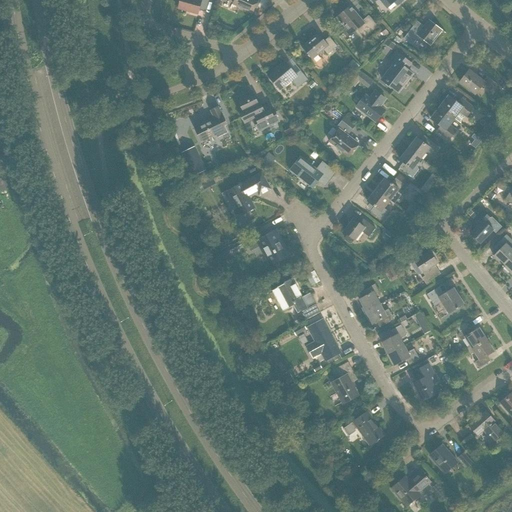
[(180,0),(178,9),(198,14),(199,10),(205,12),(208,0),(180,0)]
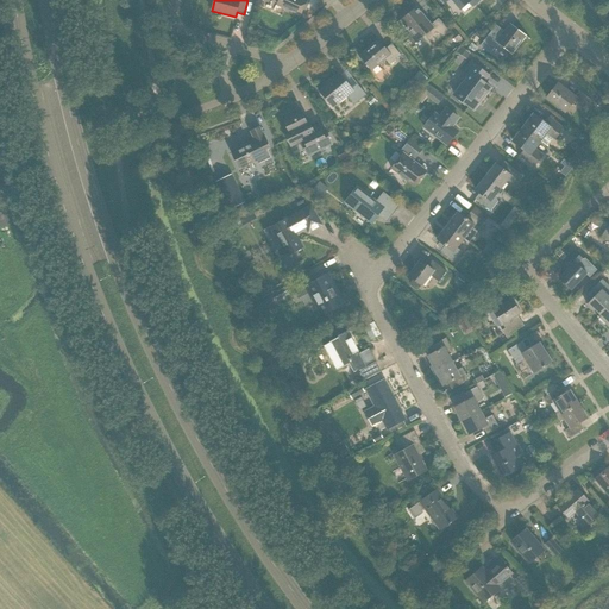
[(300,16),(307,0),(306,0),(280,0),(277,5),(300,16)]
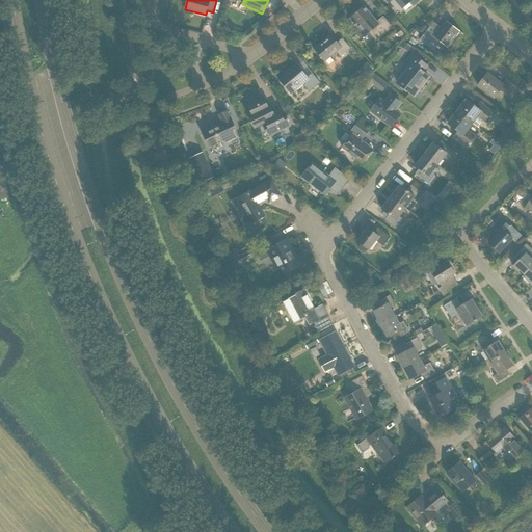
[(376,22),(364,7),(351,19),(350,17),(347,20),(352,27),(356,26),(360,30),(355,33),(361,40),(371,31),(379,40),(393,28),(383,17),(376,22)]
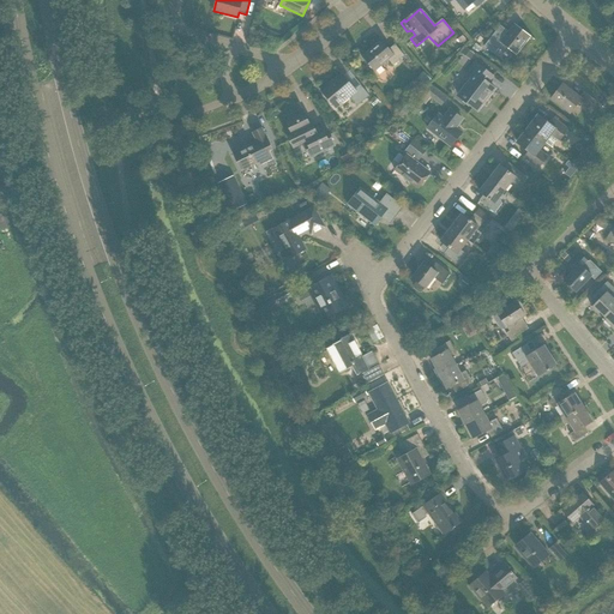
[(531,36),(513,23),(507,31),(500,25),(483,47),(494,54),(503,44),(516,55),(531,36)]
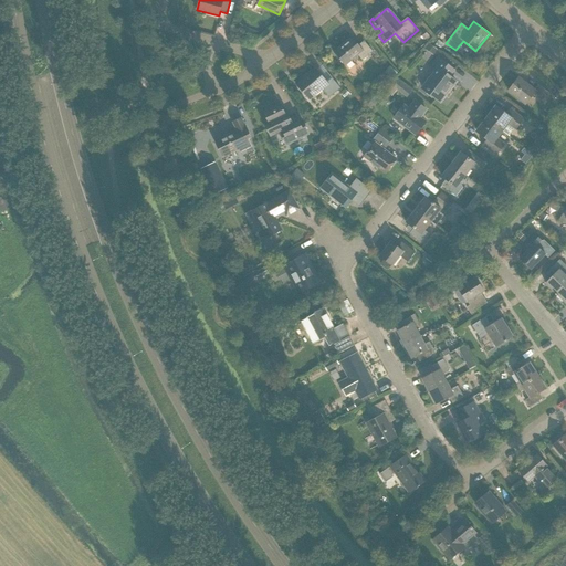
[(423,29),(419,32),(425,40),(429,37),(423,29)]
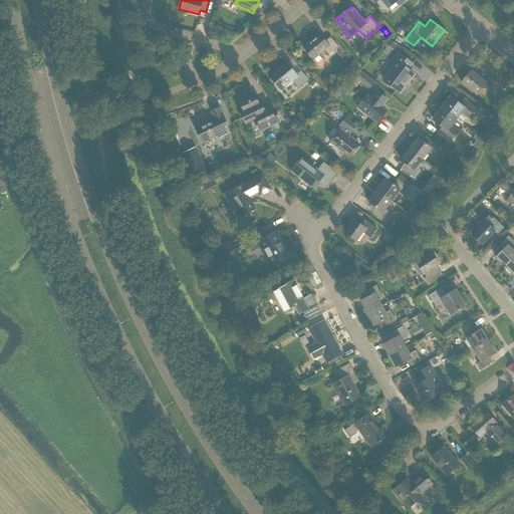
[(325,41),(319,34),(303,47),(313,59),(325,50),(328,54),(338,46),(330,37),(325,41)]
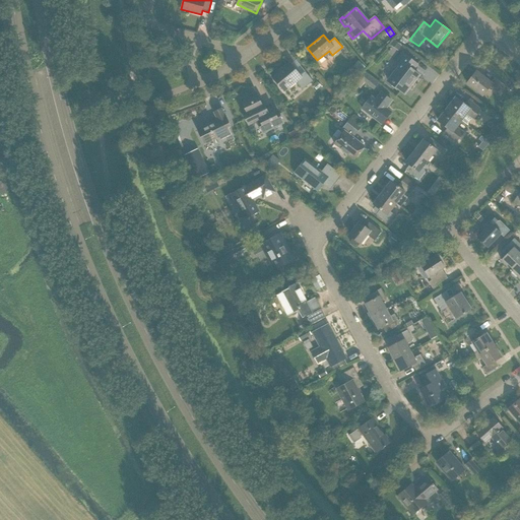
[(394,40),(390,45),(398,51),(399,49),(401,46),(394,40)]
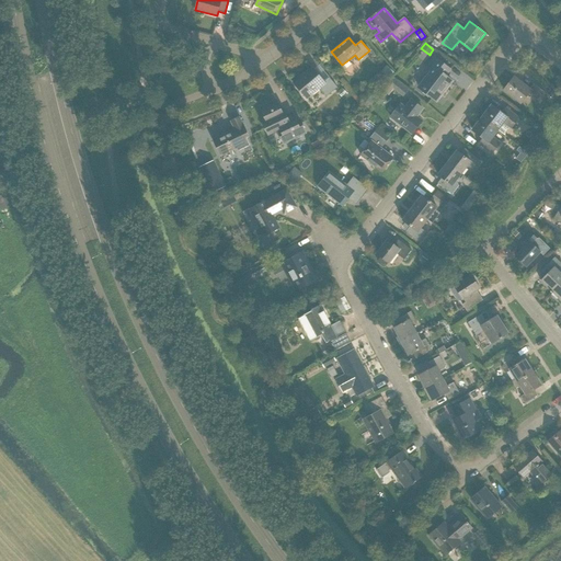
[(436,101),(451,81),(445,76),(450,69),(435,58),(427,68),(431,71),(419,87),(436,101)]
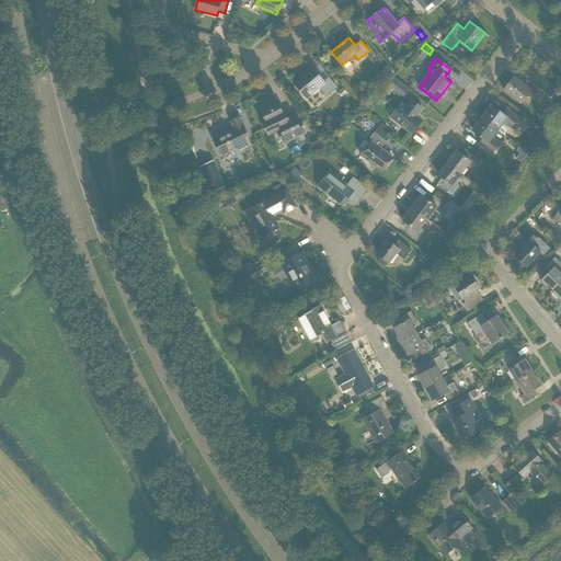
[(395,72),(386,66),(380,72),(389,79),(395,72)]
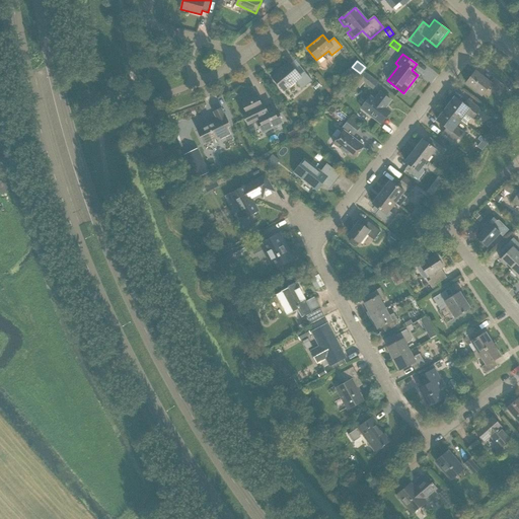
[(299,76),(289,63),(272,76),(284,91),(295,82),(301,89),(312,81),(304,72),(299,76)]
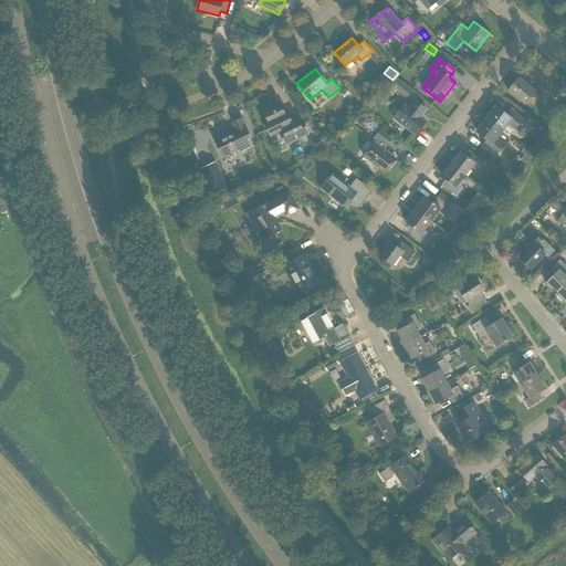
[(534,90),(519,77),(507,91),(525,105),(533,94),(544,103),(551,94),(538,84),(534,90)]
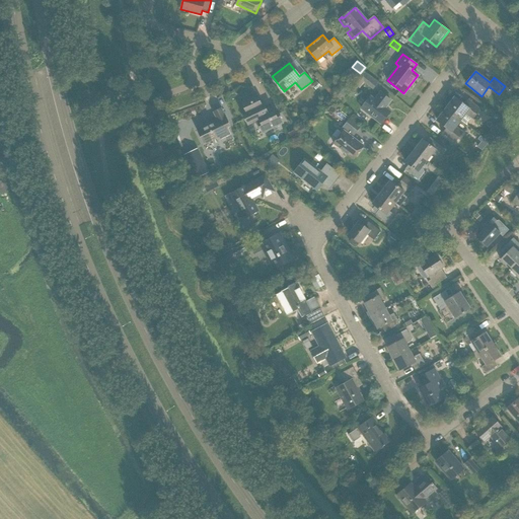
[(362,72),(354,83),(359,87),(364,81),(369,85),(372,80),(362,72)]
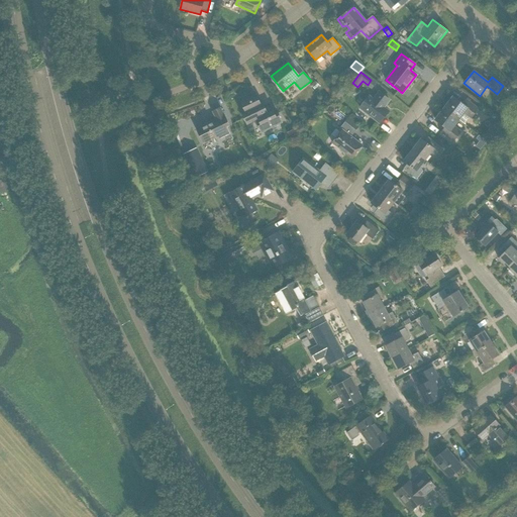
[(510,83),(505,88),(509,91),(513,86),(510,83)]
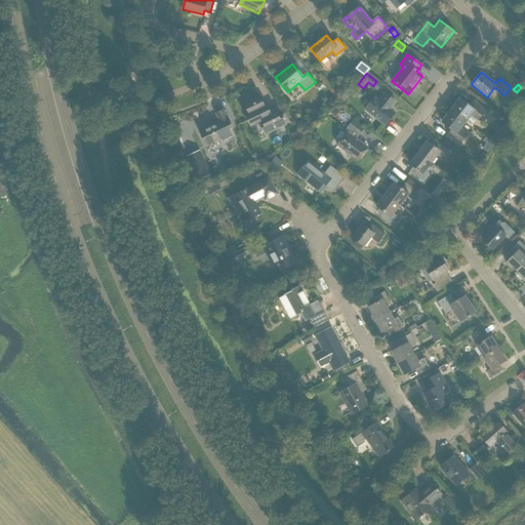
[(265,107),(257,92),(242,101),(249,114),(245,116),(250,126),(258,122),(266,135),(286,125),(282,115),(279,117),(274,108),(269,110),(267,106),(265,107)]
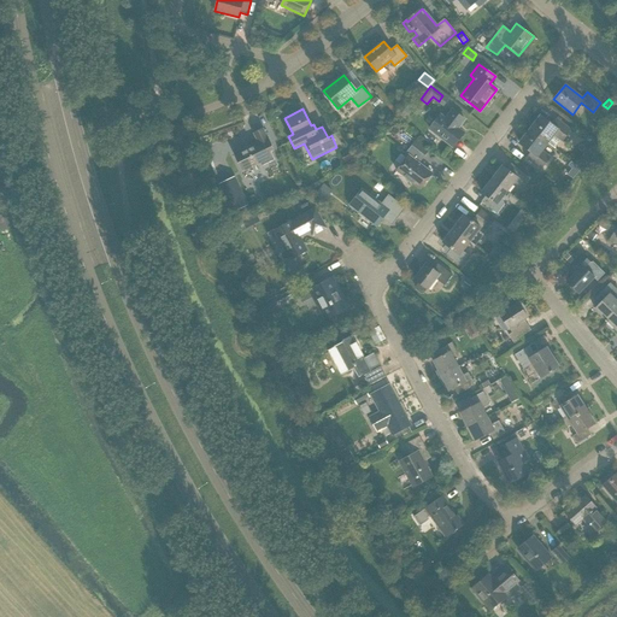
[(464,119),(452,110),(446,118),(440,115),(429,129),(452,147),(464,133),(458,128),(464,119)]
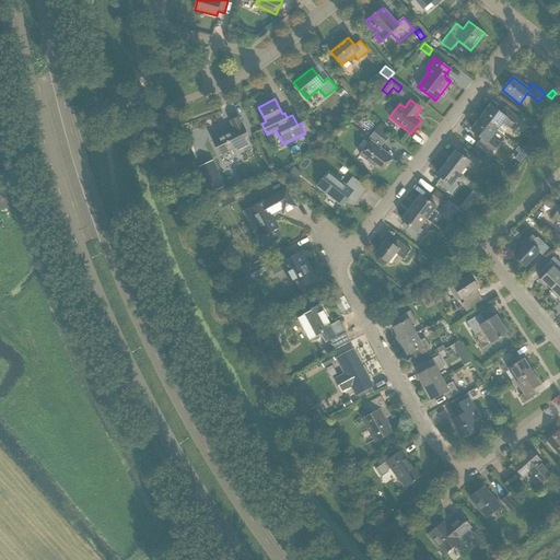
[(481,118),(497,129),(503,135),(509,128),(510,129),(518,118),(505,108),(501,114),(490,105),(481,118)]
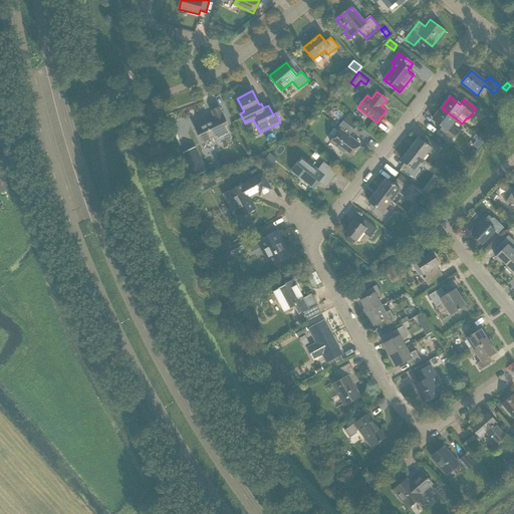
[(218,138),(228,133),(225,126),(228,125),(219,107),(211,111),(214,118),(195,127),(202,144),(217,137),(218,138)]
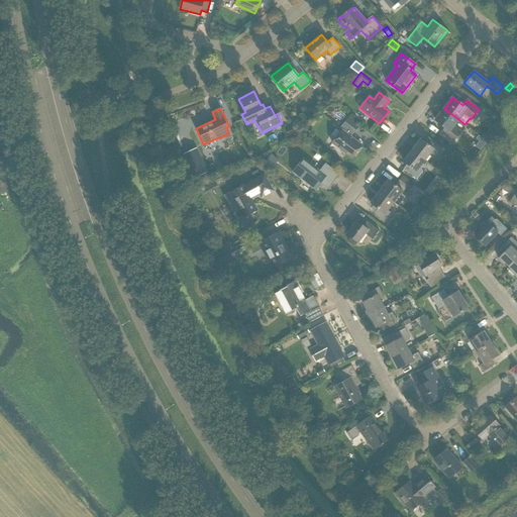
[(453,126),(458,119),(444,109),(435,120),(445,127),(441,132),(453,141),(460,131),(453,126)]
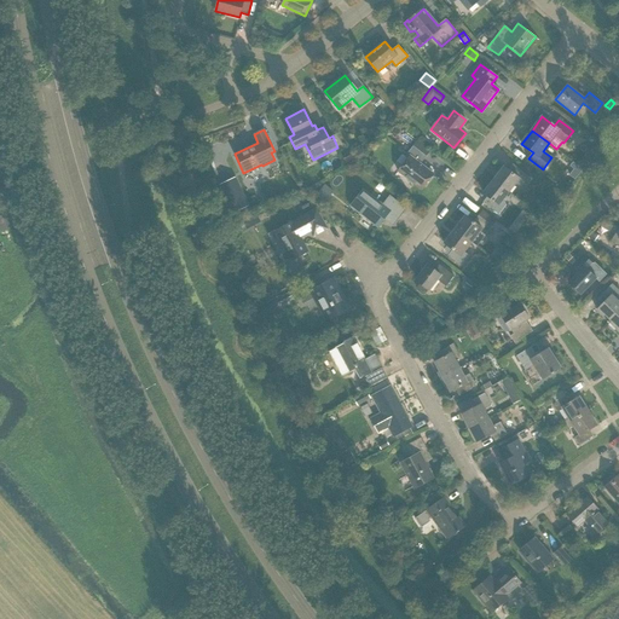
[(421,190),(433,174),(421,163),(427,156),(414,146),(408,154),(410,156),(398,172),(421,190)]
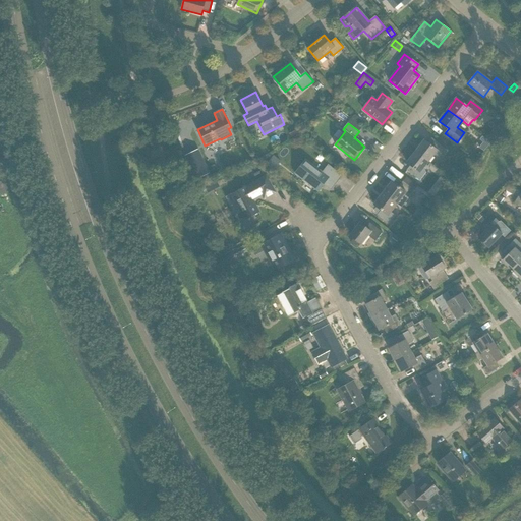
[(415,151),(428,162),(435,154),(439,157),(445,149),(431,138),(427,142),(424,139),(415,151)]
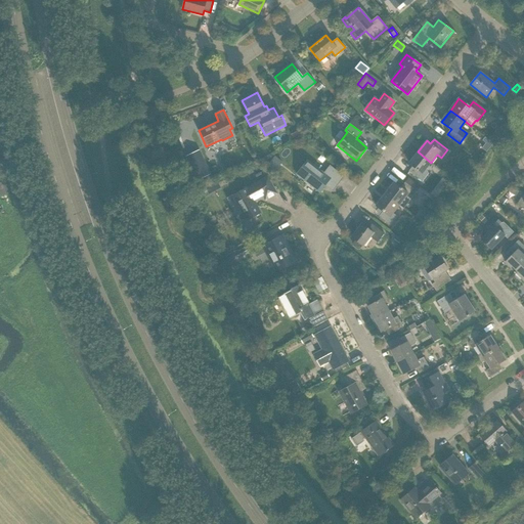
[(210,174),(199,150),(186,156),(199,180),(210,174)]
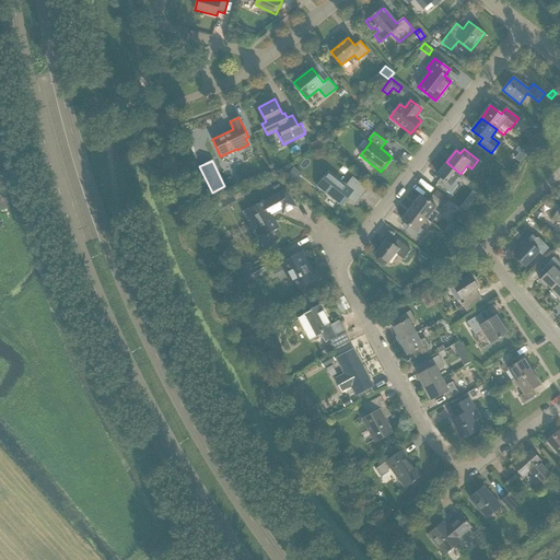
[(454,182),(461,174),(446,162),(436,175),(441,178),(436,183),(452,194),(458,186),(454,182)]
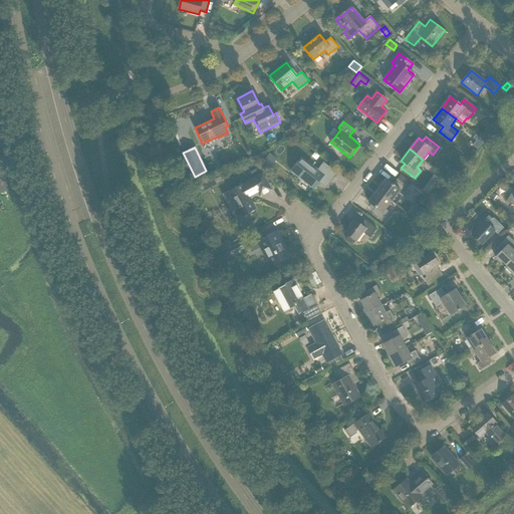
[(317,170),(301,158),(291,171),(313,189),(320,181),(327,187),(337,174),(323,163),(317,170)]
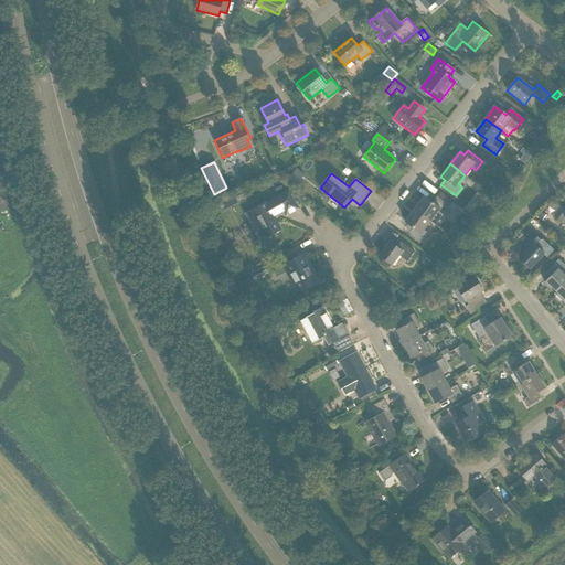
[(298,209),(289,191),(266,203),(252,211),(252,210),(244,213),(249,223),(256,220),(266,237),(280,230),(274,216),(290,208),(292,212),(298,209)]
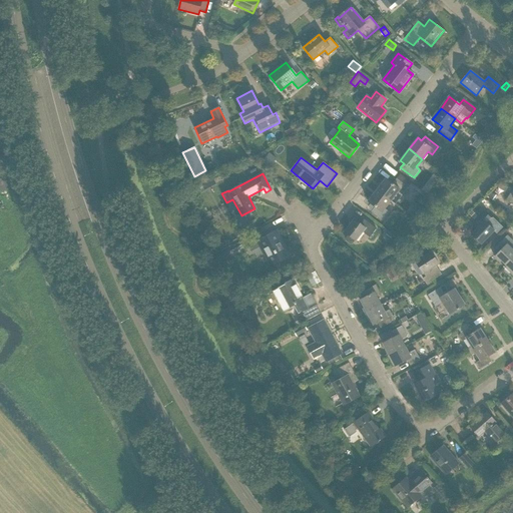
[(377,190),(391,200),(397,192),(401,196),(408,187),(397,178),(393,183),(386,178),(377,190)]
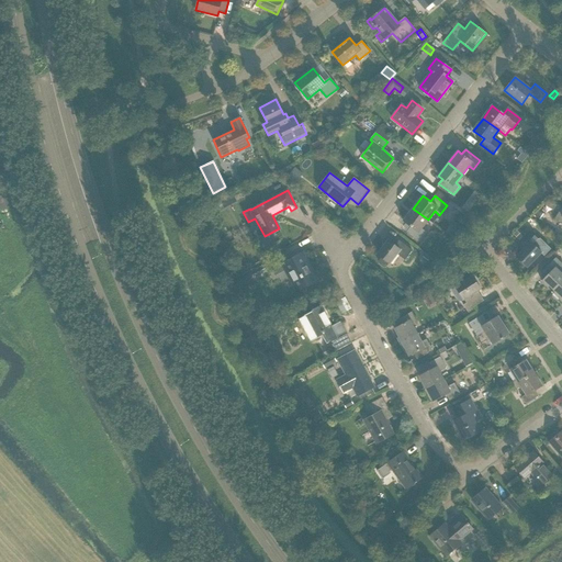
[(473,204),(468,200),(461,208),(468,213),(473,204)]
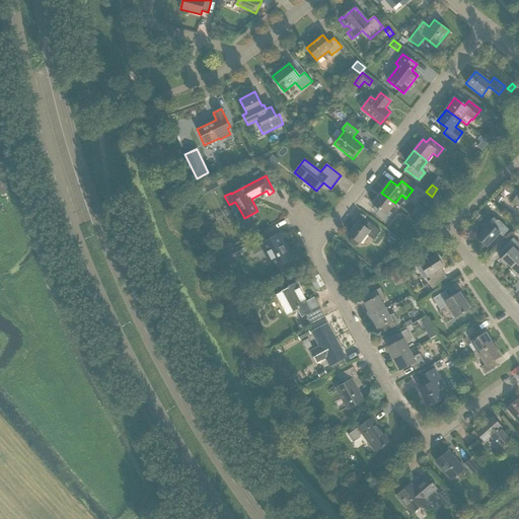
[(389,211),(395,203),(381,193),(372,204),(379,209),(375,214),(386,223),(393,215),(389,211)]
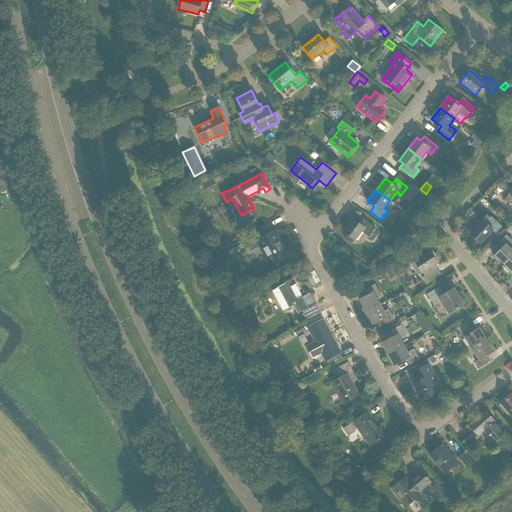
[(497,196),(492,193),(488,198),(494,201),(497,196)]
